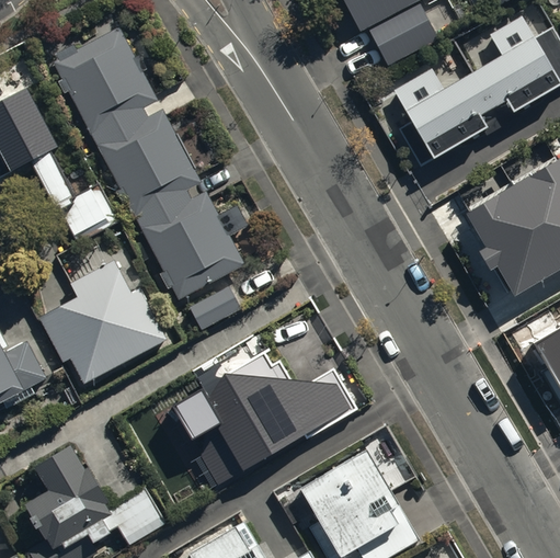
[(343,0),(361,33),(369,29),(388,66),(437,42),(416,1),(418,0),(343,0)]
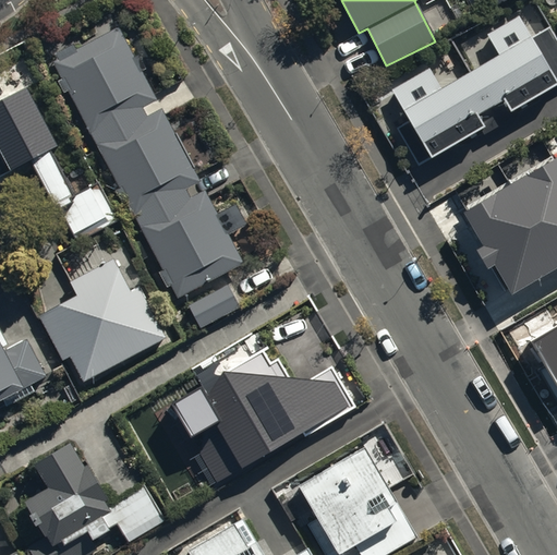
[(432,158),(484,128),(476,115),(505,98),(512,111),(556,85),(556,43),(549,31),(531,40),(517,16),(485,35),(497,56),(439,89),(428,71),(392,92),(432,158)]
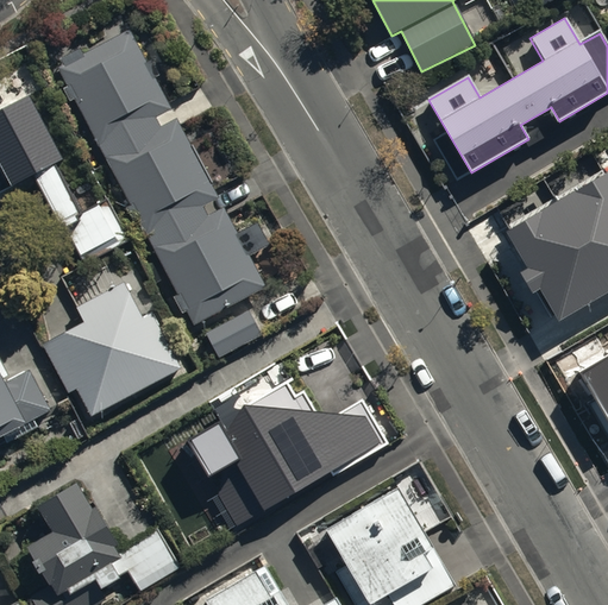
[(174,111),(130,31),(83,56),(81,51),(60,62),(62,68),(57,70),(101,151),(106,149),(111,157),(106,159),(149,239),(154,237),(160,246),(152,250),(195,329),(269,289),(252,257),(273,246),(261,225),(239,237),(225,209),(206,220),(201,210),(221,199),(179,120),(158,131),(154,121),(174,111)]
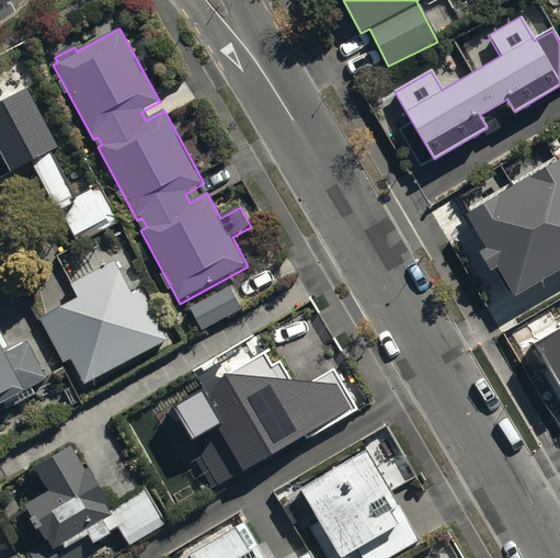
[(25,89),(0,102),(0,147),(11,169),(33,157),(78,243),(117,223),(96,183),(72,195),(50,151),(56,148),(25,89)]
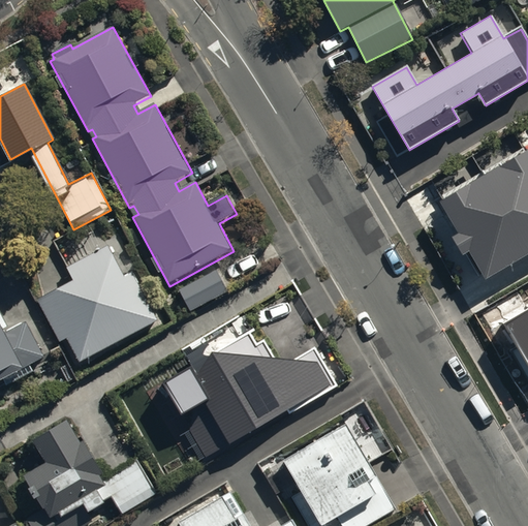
[(527,149),(441,198),(459,231),(451,236),(460,253),(468,248),(484,276),(527,251),(527,149)]
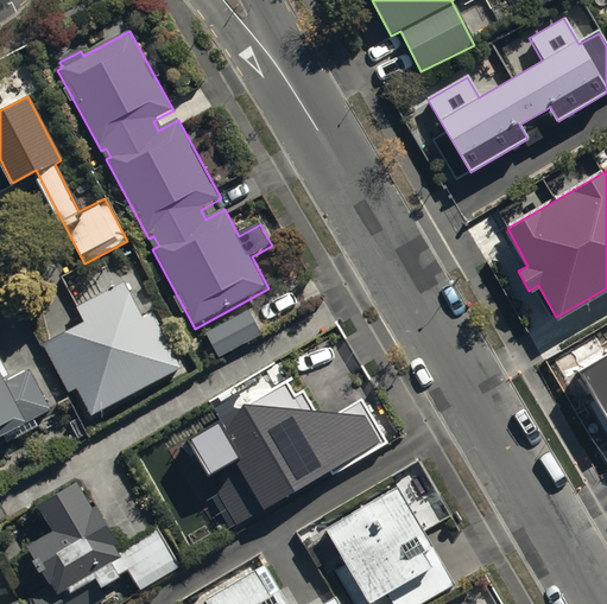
[(122,294),(76,319),(83,332),(42,355),(68,405),(76,400),(89,426),(179,377),(164,349),(169,347),(158,325),(153,328),(151,324),(140,329),(128,306),(132,304),(128,297),(125,299),(122,294)]
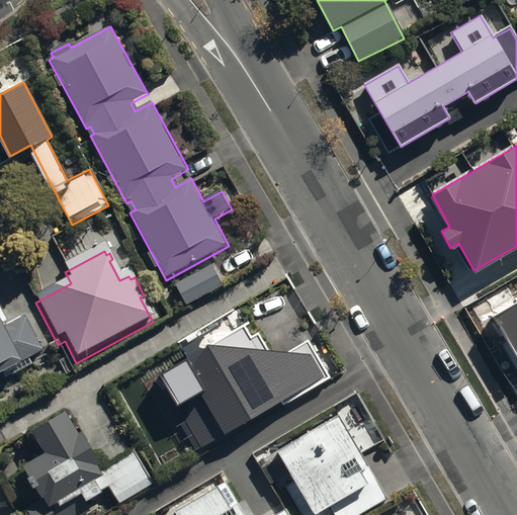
[(208,265),(175,285),(186,304),(220,282),(208,265)]
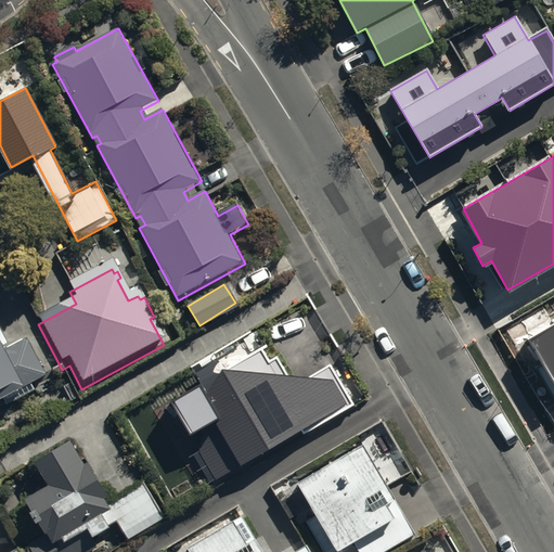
[(553,330),(530,344),(553,385),(553,330)]
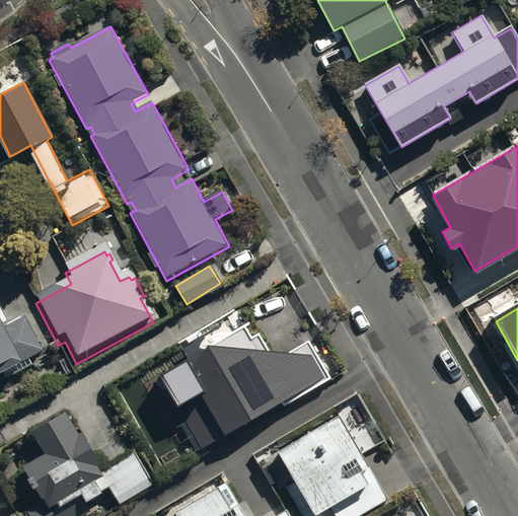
[(0,324),(0,372),(2,372),(6,379),(32,366),(28,359),(41,353),(23,317),(1,327),(0,324)]
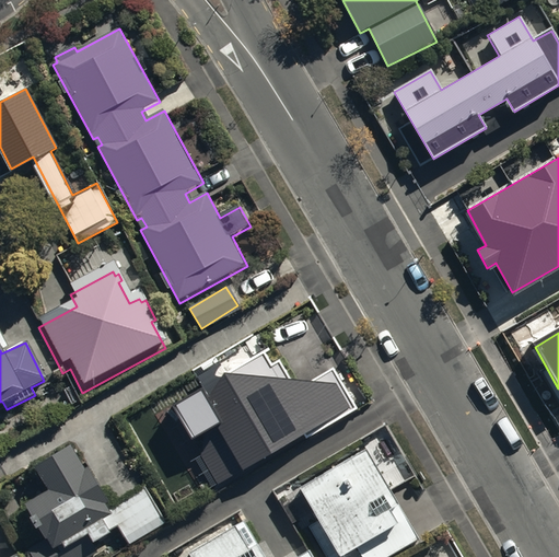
[(202,387),(173,405),(217,480),(302,431),(305,436),(354,407),(333,369),(313,381),(290,379),(279,359),(271,363),(265,350),(222,372),(208,397),(202,387)]
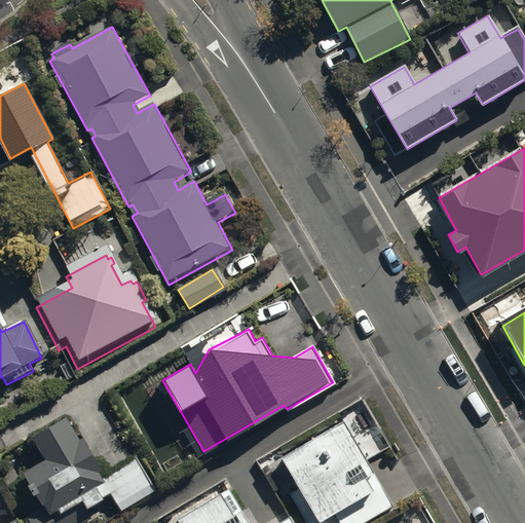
[(67,415),(33,435),(45,458),(24,471),(44,507),(26,517),(29,522),(88,522),(117,507),(120,513),(155,493),(136,459),(104,478),(67,415)]
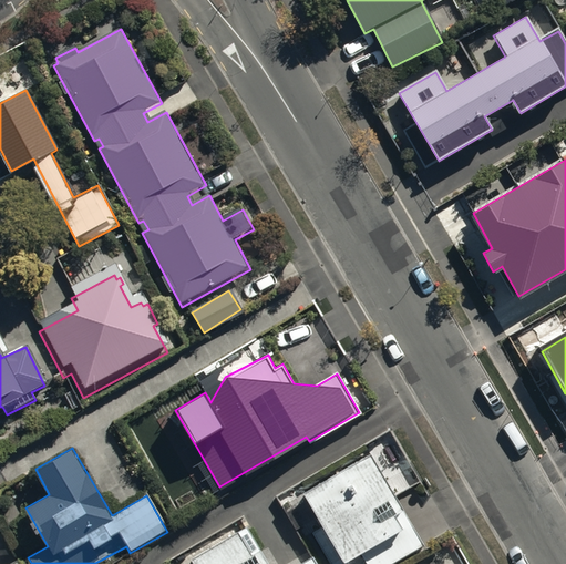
[(369,453),(302,492),(321,525),(311,532),(329,563),(342,563),(361,553),(367,563),(394,563),(423,547),(369,453)]
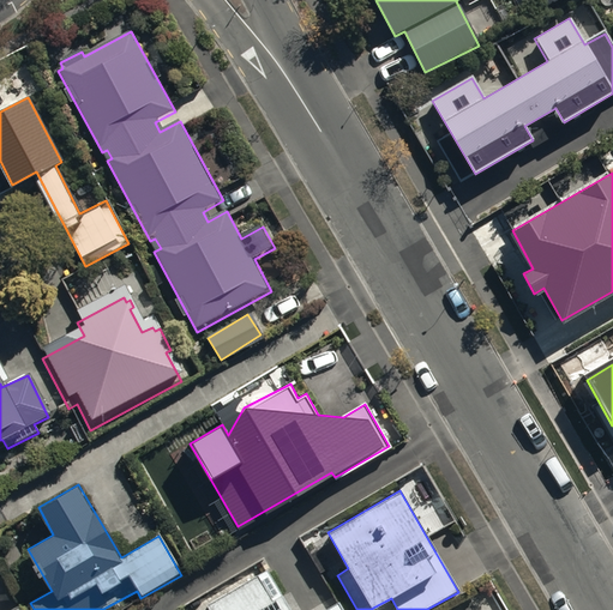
[(257,574),(206,603),(210,609),(342,609),(340,604),(329,609),(288,609),(268,572),(259,578),(257,574)]
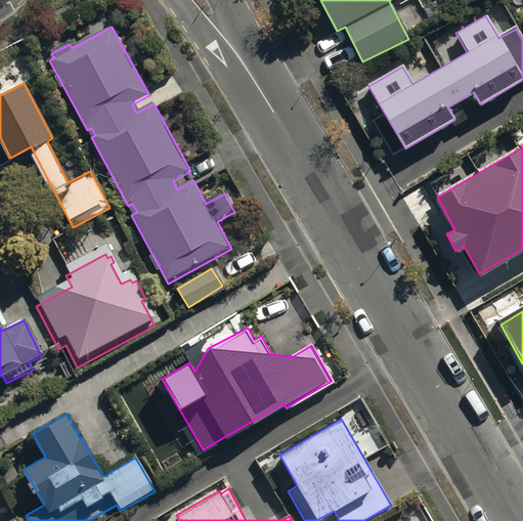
All buildings are outlined.
